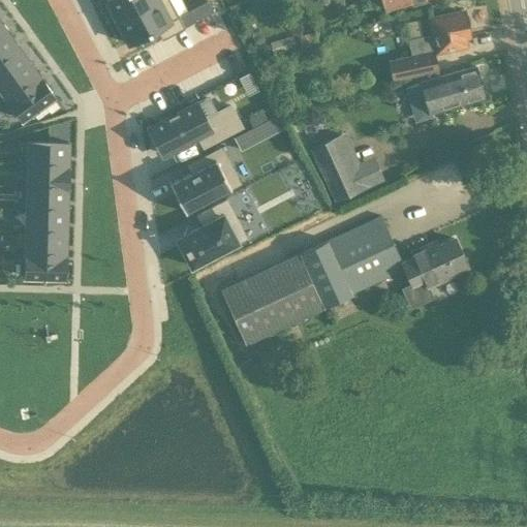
[(109,0),(107,1),(119,23),(162,0),(109,0)]
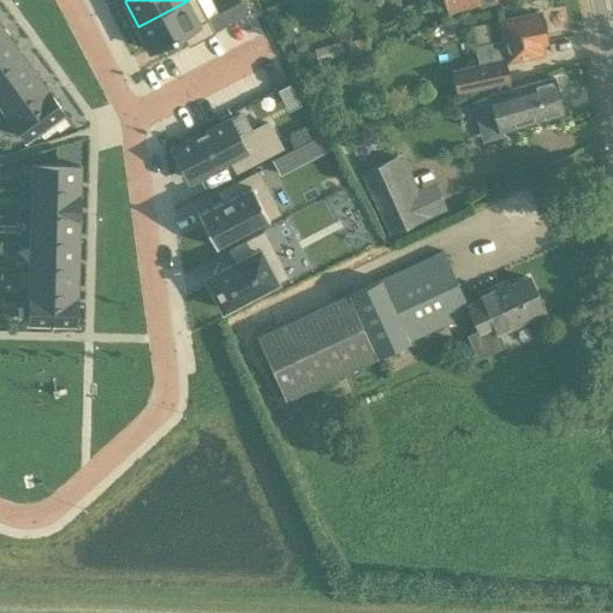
[(198,0),(189,0),(138,27),(152,52),(183,35),(190,48),(216,35),(198,0)]
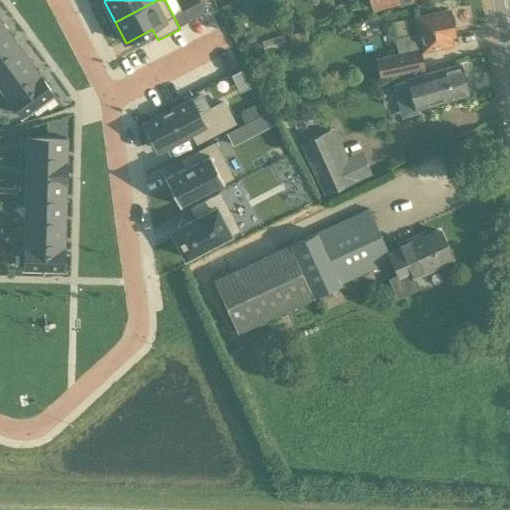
[(414,4),(412,0),(310,0),(311,1),(312,0),(368,0),(373,14),(400,6),(400,8),(414,4)]
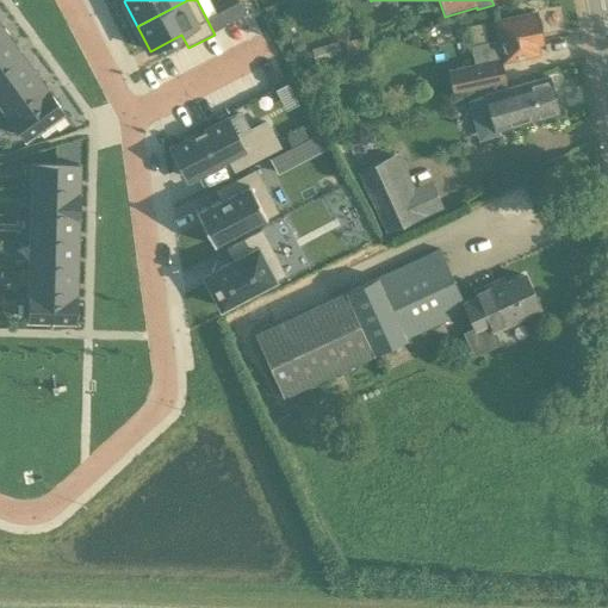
[(241,4),(216,17),(223,29),(248,16),(241,4)]
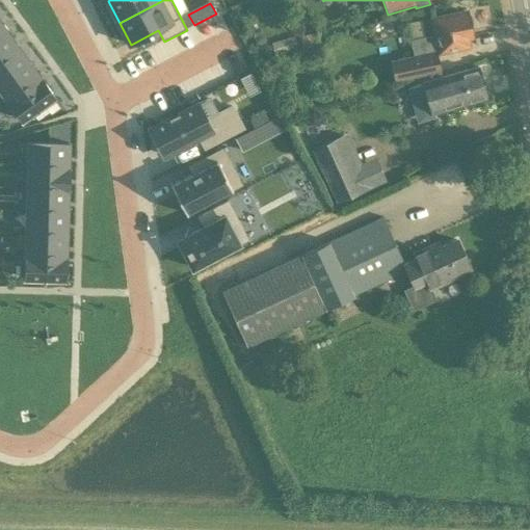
[(416,57),(393,62),(397,82),(442,73),(439,56),(472,49),(471,41),(475,40),(469,11),(432,20),(435,37),(414,42),(416,57)]
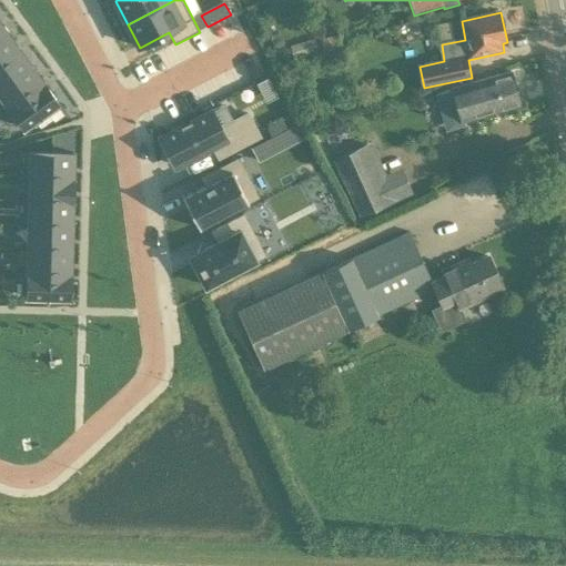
[(0,28),(0,58),(17,47),(3,27),(0,28)]
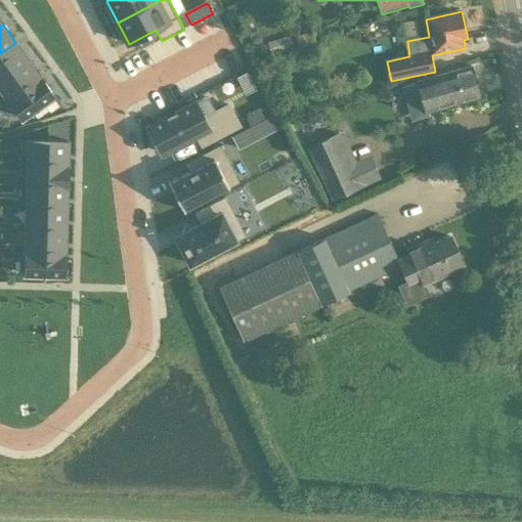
[(298,39),(301,49),(311,46),(308,36),(298,39)]
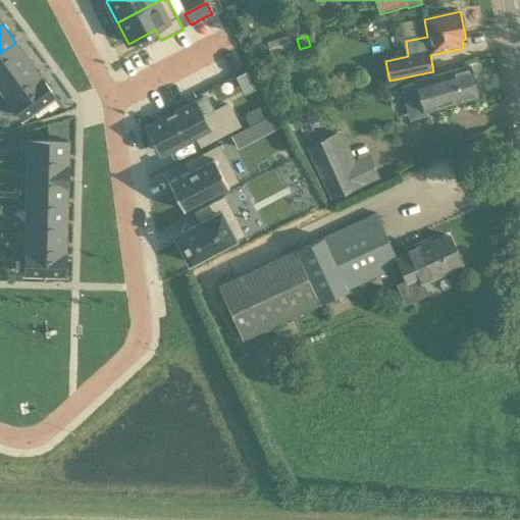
[(15,43),(0,53),(0,81),(29,60),(15,43)]
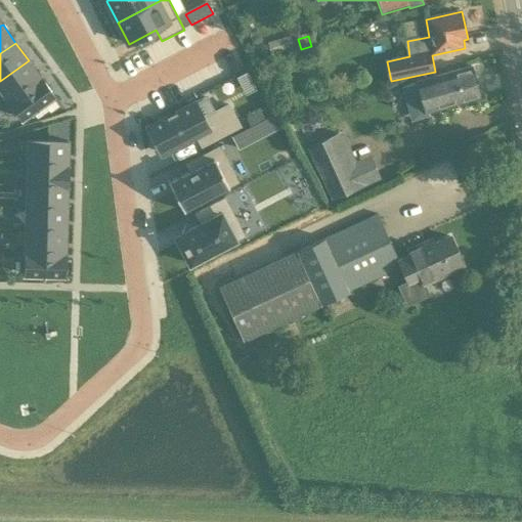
[(0,88),(10,101),(42,78),(29,60),(0,81),(0,88)]
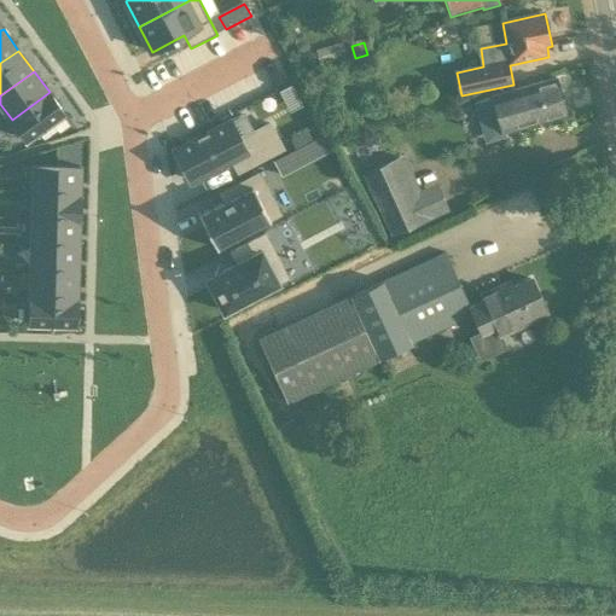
[(557,80),(492,98),(501,135),(568,116),(557,80)]
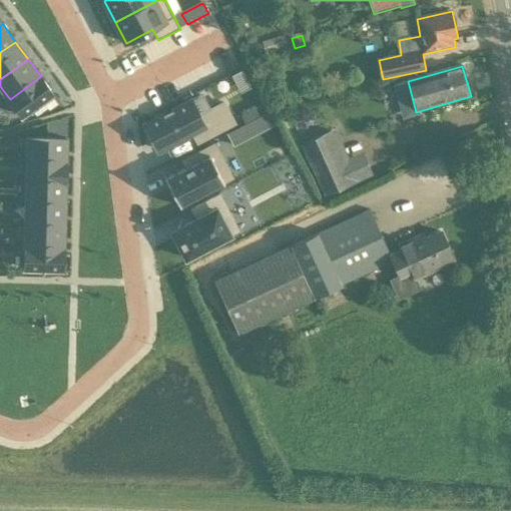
[(54,95),(41,76),(10,99),(23,117),(54,95)]
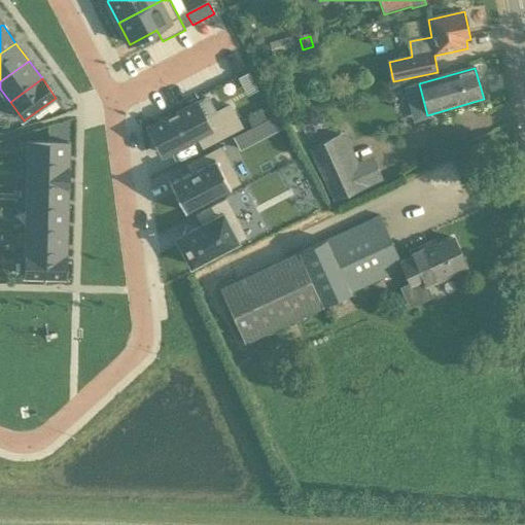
[(196,105),(149,130),(163,155),(197,138),(203,148),(241,128),(230,106),(203,119),(196,105)]
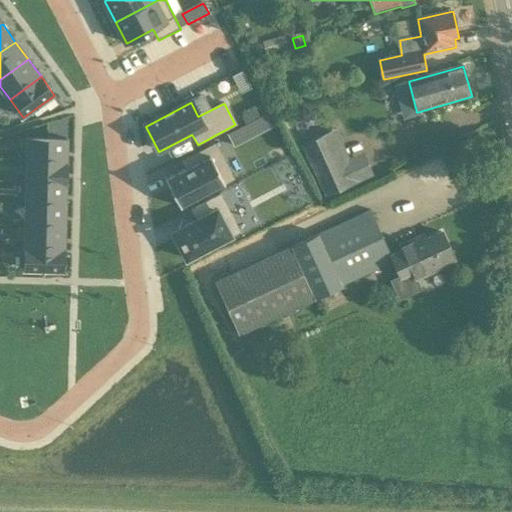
[(228,135),(235,148),(252,139),(245,125),(228,135)]
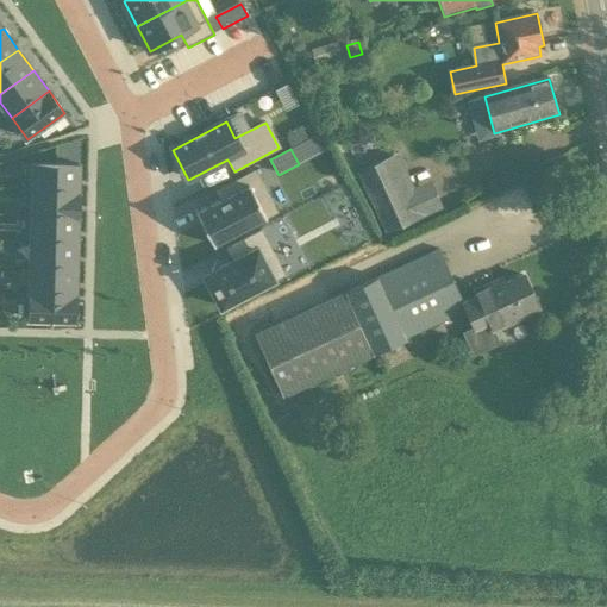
[(389,160),(360,173),(388,235),(419,221),(389,160)]
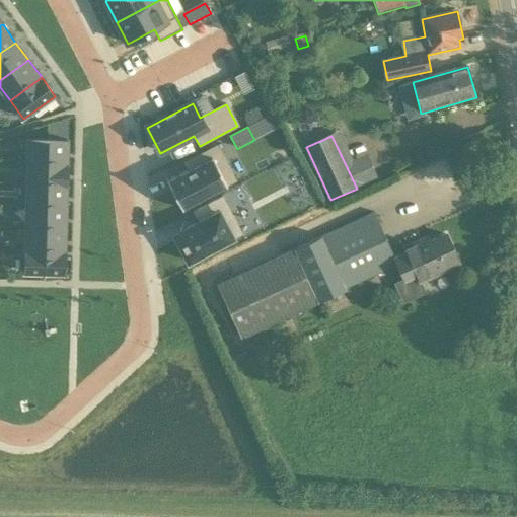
[(28,140),(28,163),(67,164),(68,141),(28,140)]
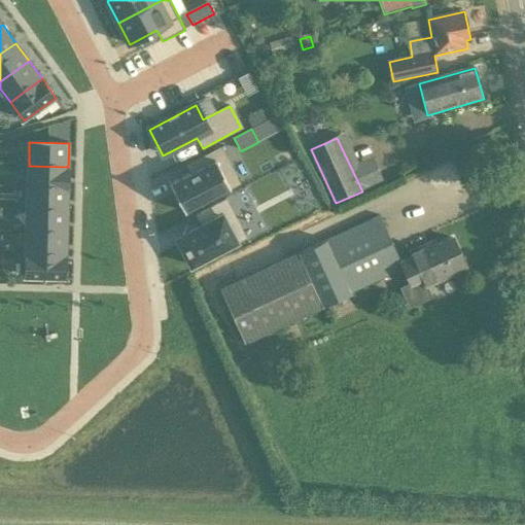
[(200,167),(176,179),(190,207),(243,179),(225,144),(196,160),(200,167)]
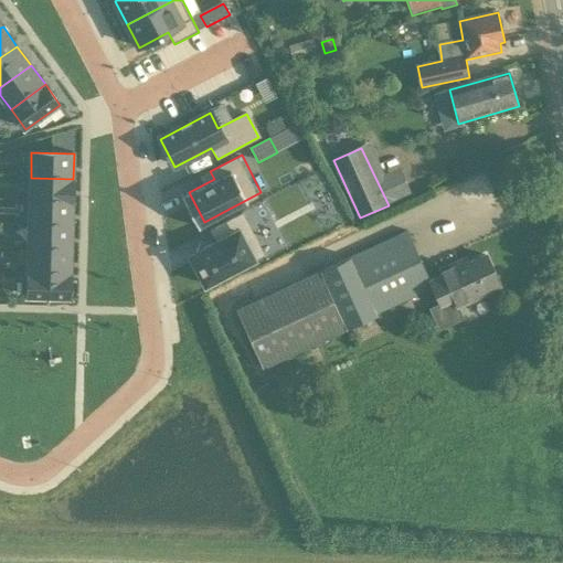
[(73,202),(73,179),(31,178),(30,201),(73,202)]
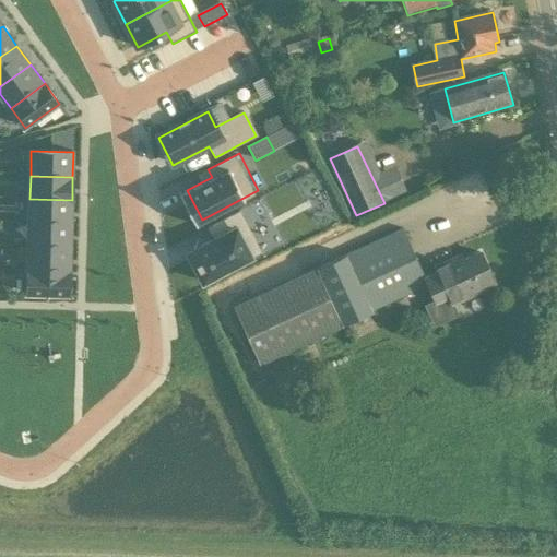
[(71,224),(72,200),(30,199),(30,223),(71,224)]
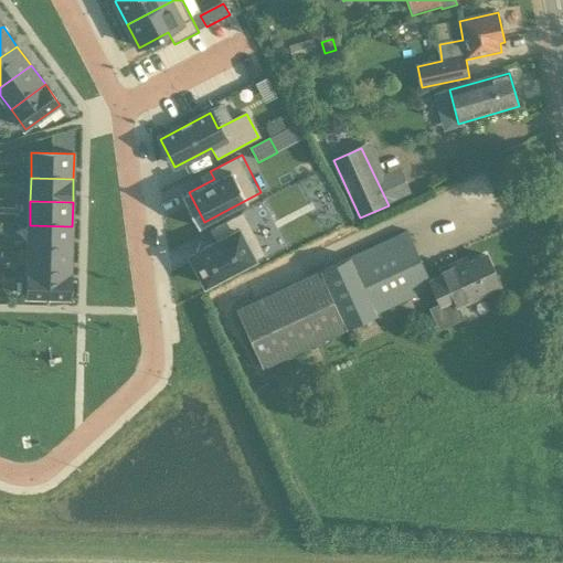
[(218,242),(191,256),(206,286),(265,255),(243,214),(212,231),(218,242)]
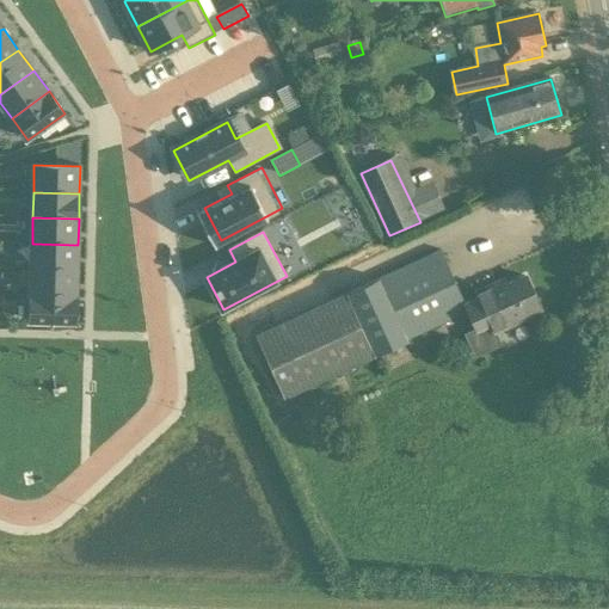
[(78,270),(78,245),(32,244),(31,269),(78,270)]
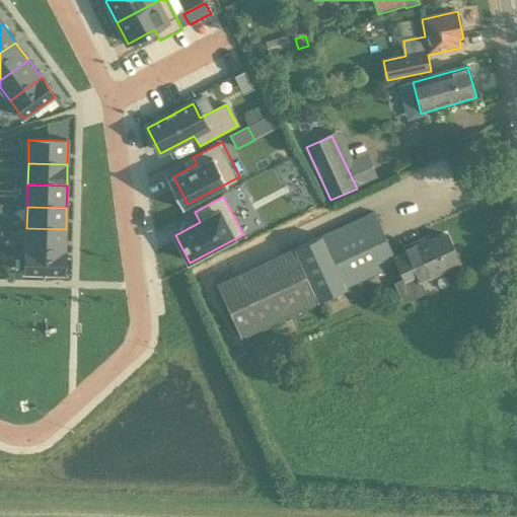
[(374,214),(295,250),(319,302),(397,266),(404,281),(395,285),(404,304),(427,294),(423,284),(460,267),(446,234),(431,241),(428,236),(402,248),(405,253),(395,259),(374,214)]
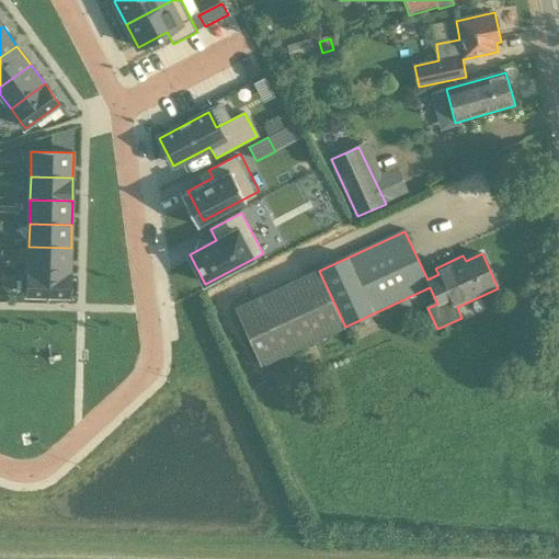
[(71,248),(29,247),(29,271),(70,272),(71,248)]
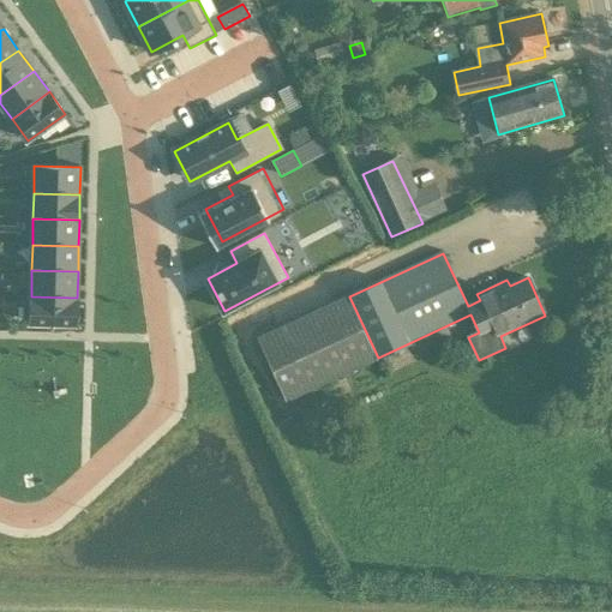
[(77,325),(77,298),(31,297),(30,324),(77,325)]
